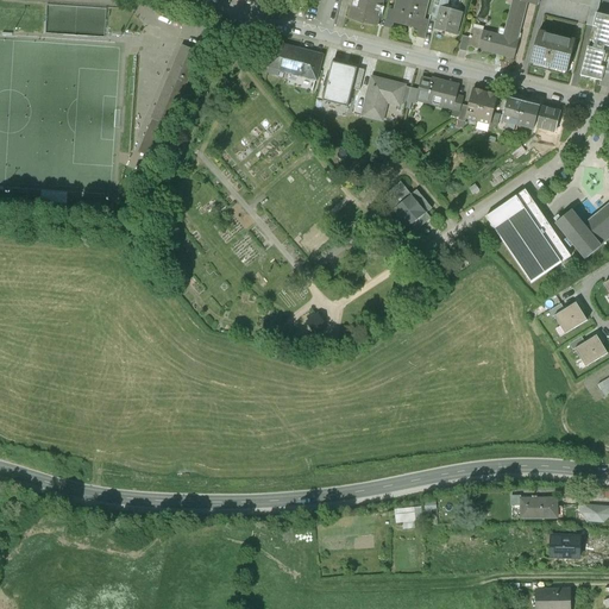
[(355,0),(350,19),(378,26),(384,0),(355,0)]
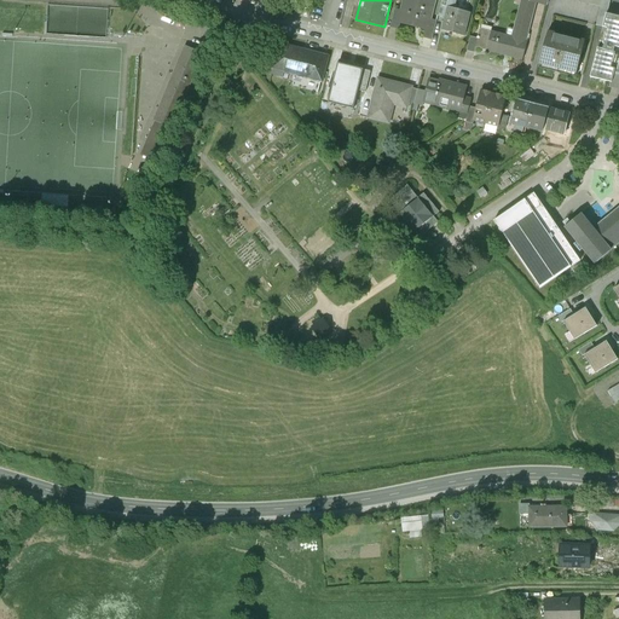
[(432,41),(437,22),(432,21),(437,0),(410,0),(410,3),(404,1),(401,12),(395,10),(391,28),(399,30),(400,24),(427,32),(424,39),(432,41)]
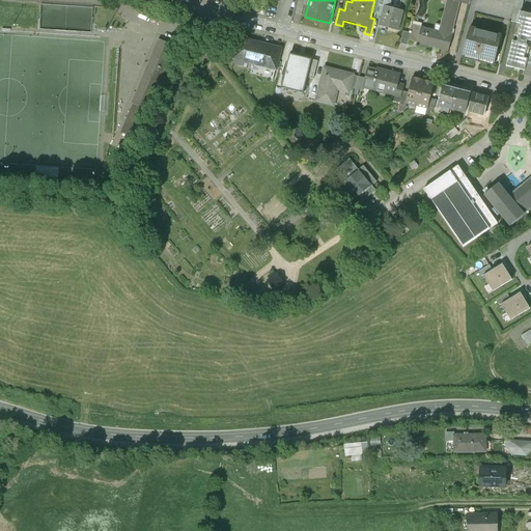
[(379,0),(375,14),(383,16),(385,7),(391,8),(392,0),(379,0)]
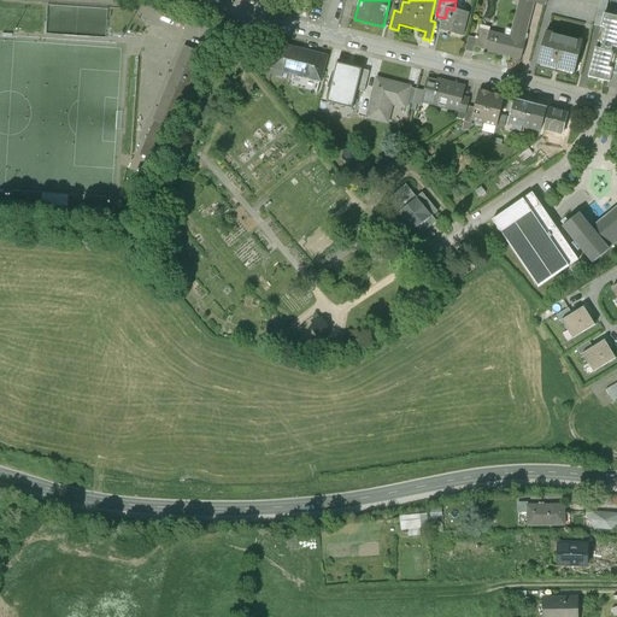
[(546,7),(547,0),(521,0),(511,39),(491,33),(486,52),(522,62),(527,42),(526,42),(535,4),(546,7)]
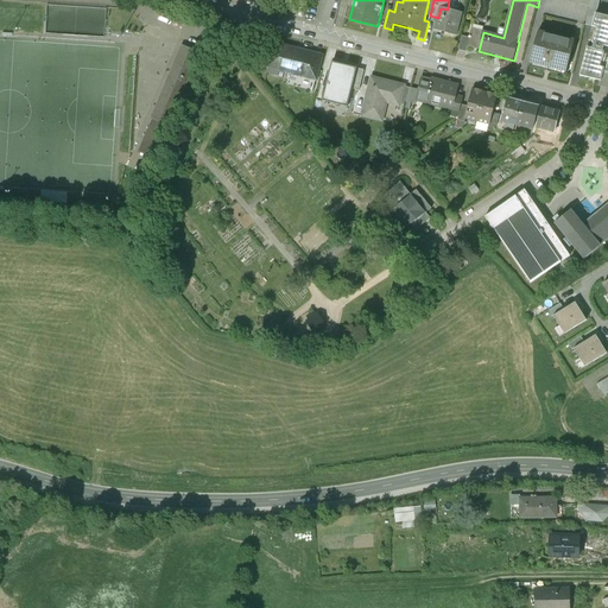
[(600,30),(594,51),(606,54),(607,48),(607,4),(599,2),(600,0),(599,0),(591,0),(590,8),(586,26),(600,30)]
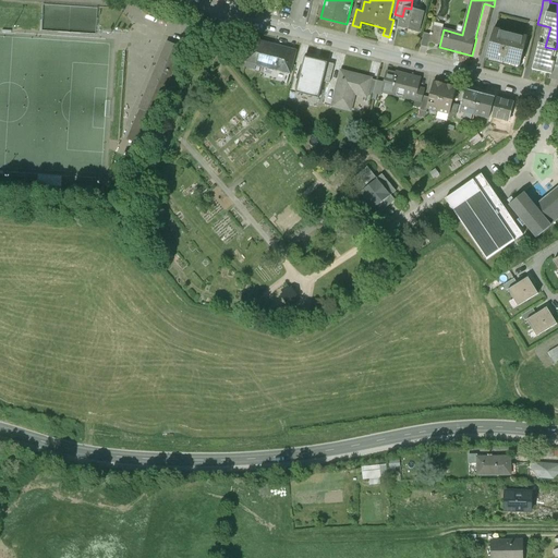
[(402,16),(399,28),(419,33),(424,13),(411,9),(404,8),(402,16)]
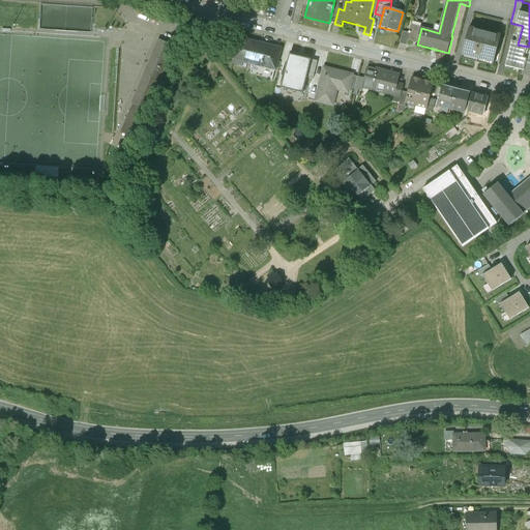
[(408,42),(417,45),(421,28),(412,26),(410,34),(408,42)]
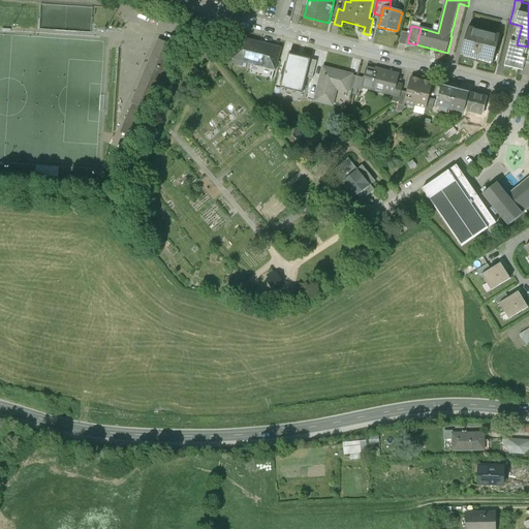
[(468,27),(462,55),(493,62),(500,35),(468,27)]
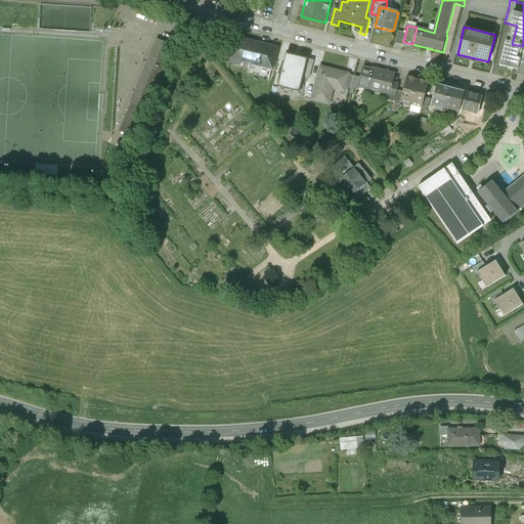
[(402,45),(403,42),(405,34),(399,32),(396,44),(402,45)]
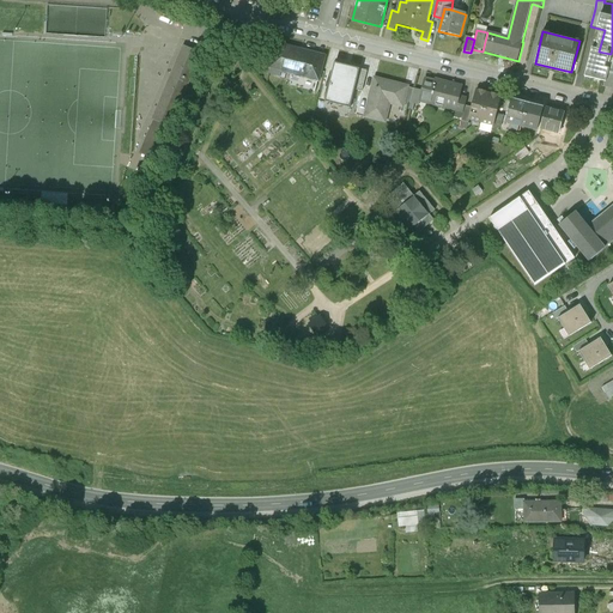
[(327,56),(277,44),(269,70),(320,83),(327,56)]
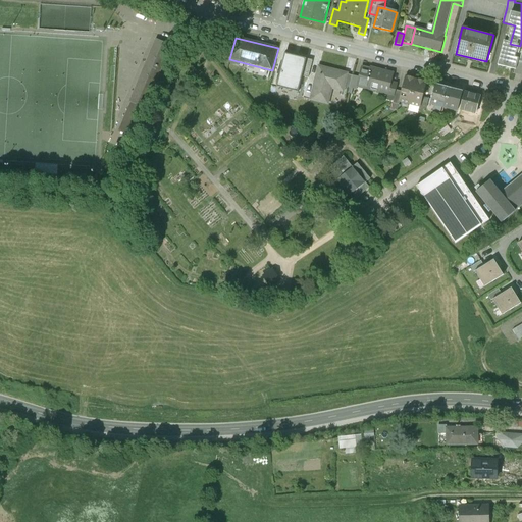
[(131,102),(132,102),(144,107),(169,44),(157,39),(131,102)]
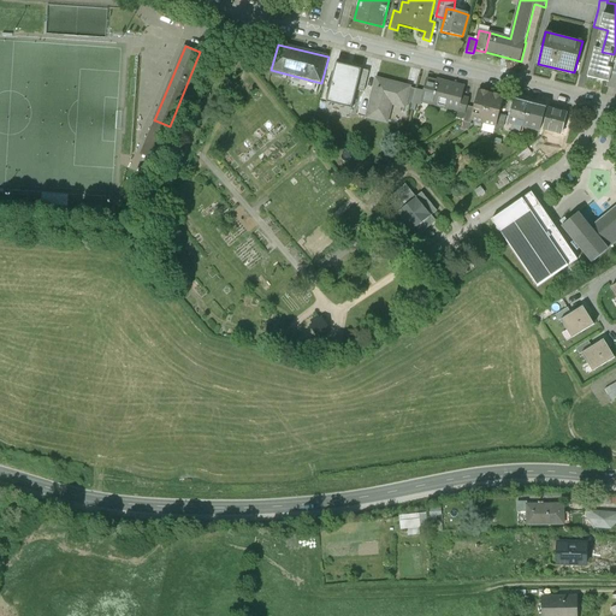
[(588,77),(608,83),(611,84),(614,75),(615,71),(610,70),(614,54),(602,52),(596,49),(588,77)]
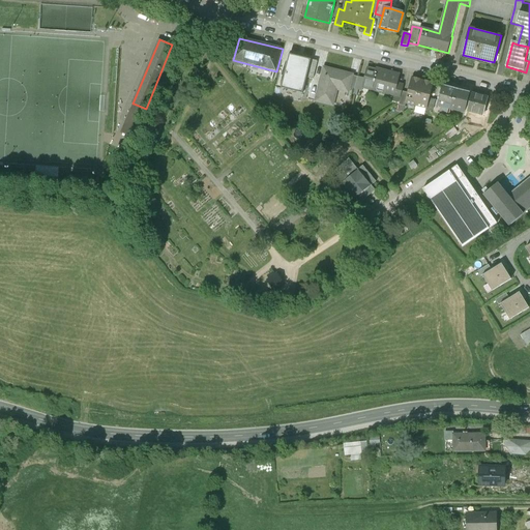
[(282,63),(288,65),(291,54),(285,52),(282,63)]
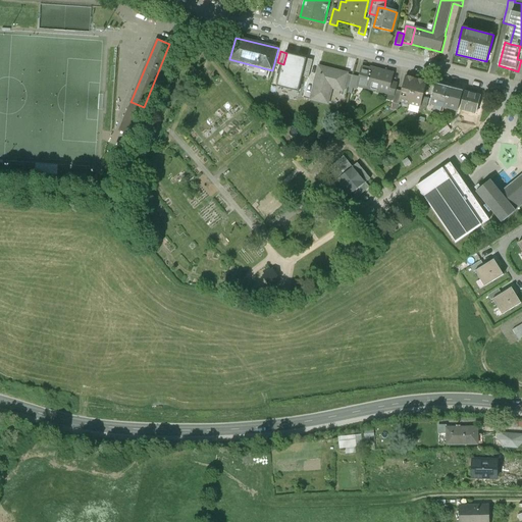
[(286,58),(278,95),(296,99),(305,63),(286,58)]
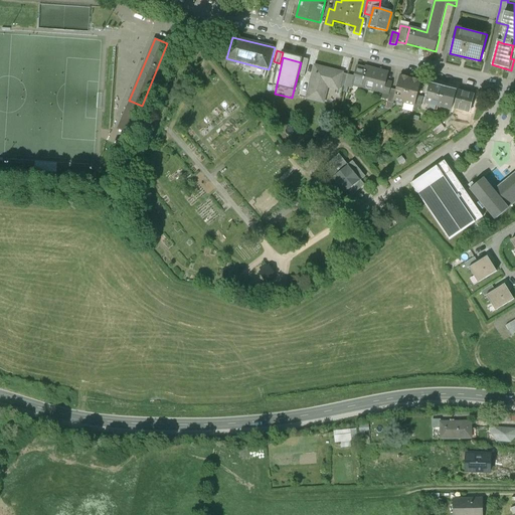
[(307,70),(312,71),(315,60),(310,59),(307,70)]
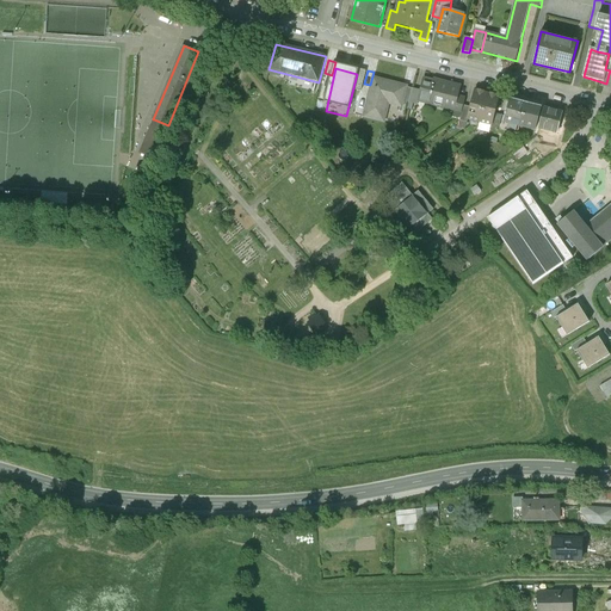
[(374,79),(364,117),(384,123),(389,105),(402,109),(403,103),(408,88),(374,79)]
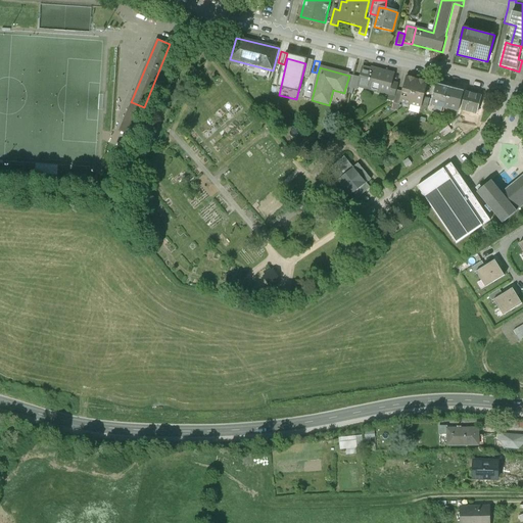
[(360,78),(358,88),(394,97),(396,91),(397,85),(392,83),(394,75),(371,68),(371,69),(363,67),(360,78)]
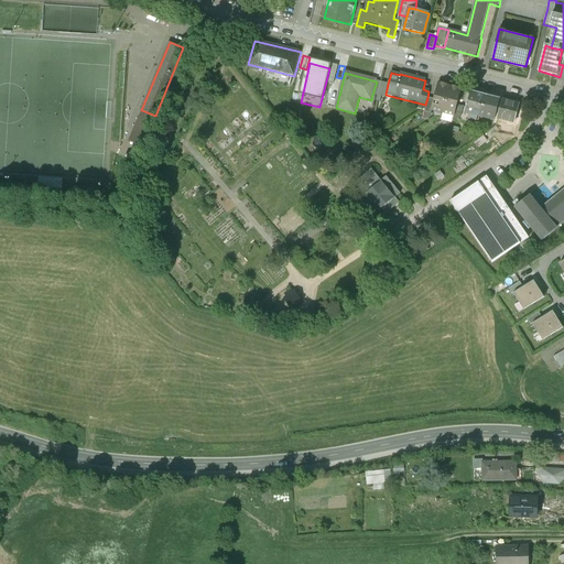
[(372,95),(378,96),(381,83),(377,82),(372,95)]
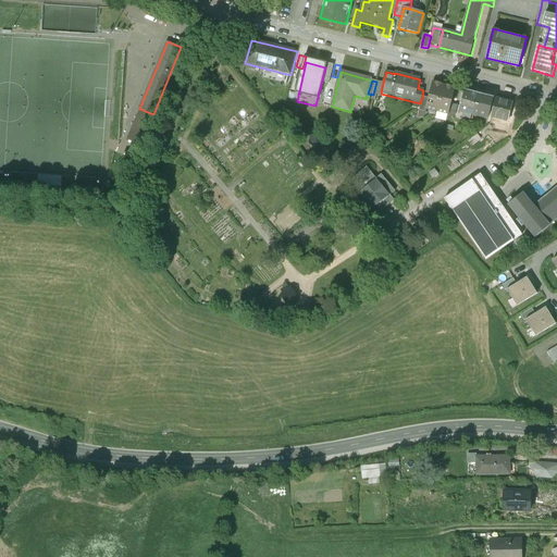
[(383,83),(376,82),(373,95),(372,101),(375,102),(378,96),(380,96),(381,94),(383,83)]
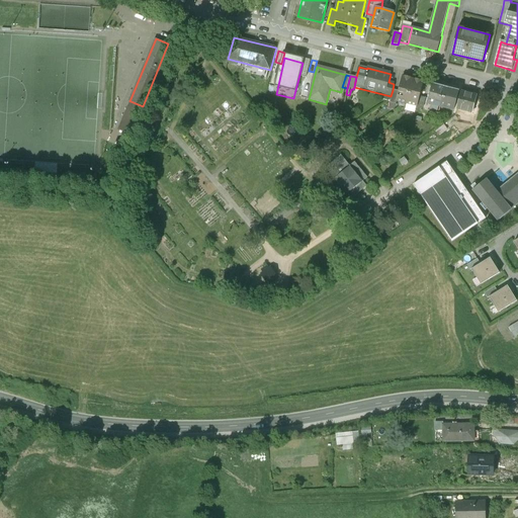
[(396,101),(406,104),(412,79),(402,77),(398,91),(396,101)]
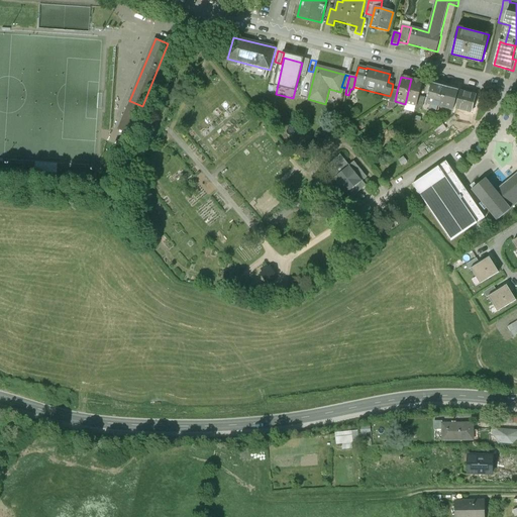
[(422,82),(411,79),(405,104),(415,107),(418,96),(422,82)]
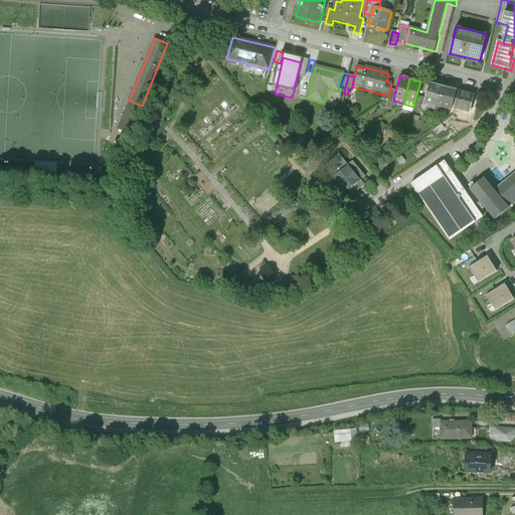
[(424,103),(438,107),(444,88),(430,84),(424,103)]
